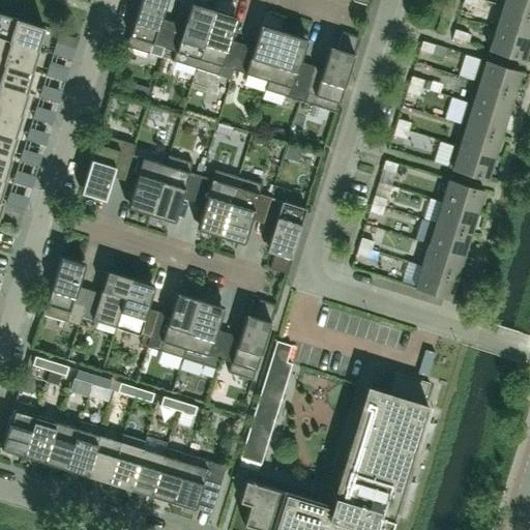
[(163,48),(171,21),(160,18),(166,0),(139,0),(125,46),(149,54),(152,45),(163,48)]
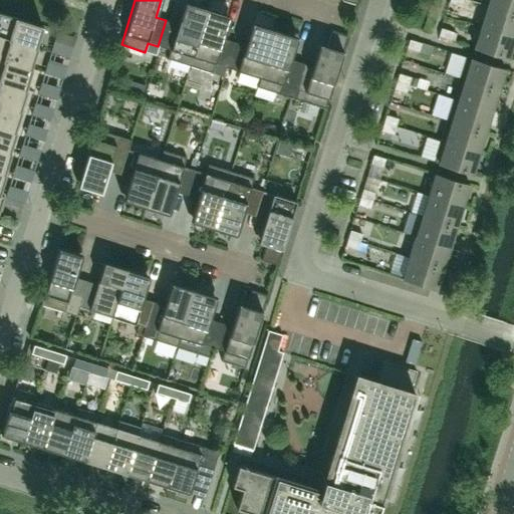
[(513,14),(513,0),(488,0),(487,6),(513,14)]
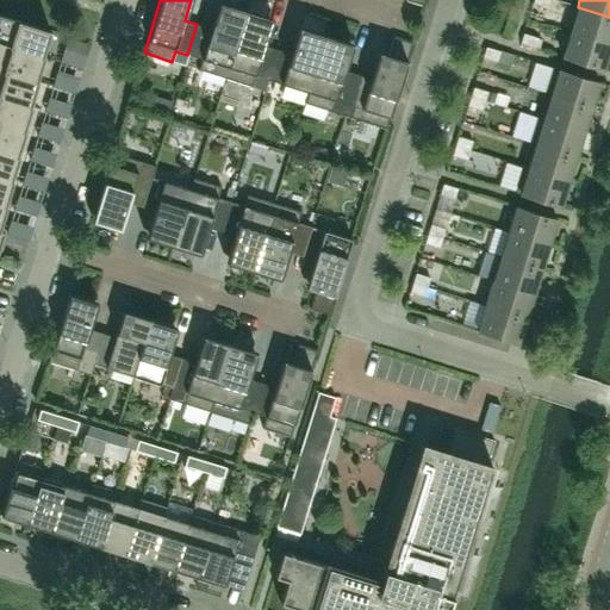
[(198,69),(224,78),(246,10),(219,2),(211,29),(197,24),(187,55),(201,58),(198,69)]
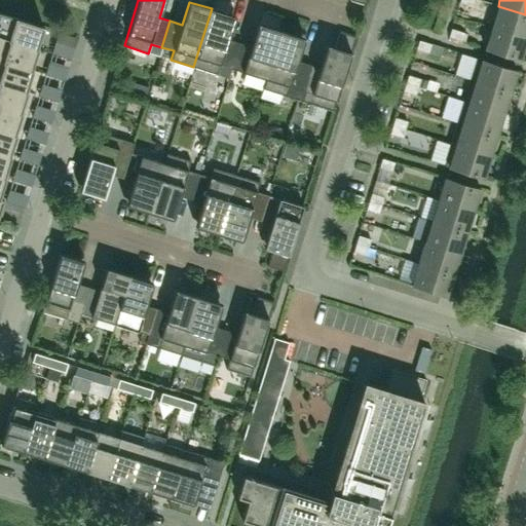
[(525,37),(525,14),(498,6),(491,27),(525,37)]
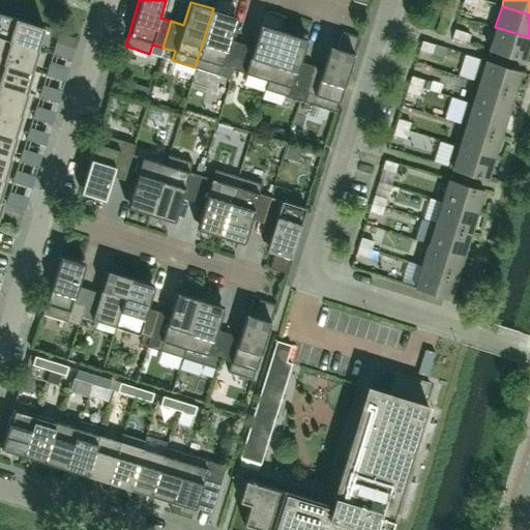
[(232,69),(240,42),(230,39),(237,17),(213,8),(195,67),(218,76),(222,65),(232,69)]
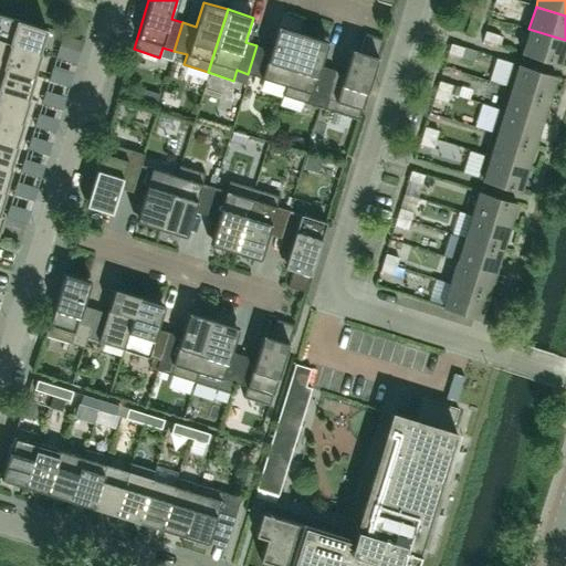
[(39,51),(46,29),(0,13),(0,40),(40,52),(41,52),(39,51)]
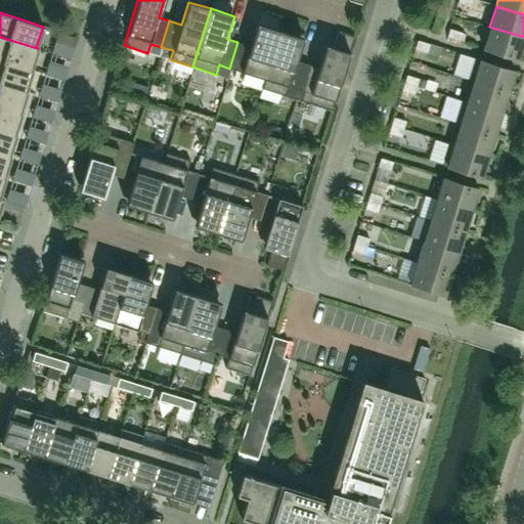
[(229,69),(264,79),(278,30),(257,23),(250,46),(237,42),(229,69)]
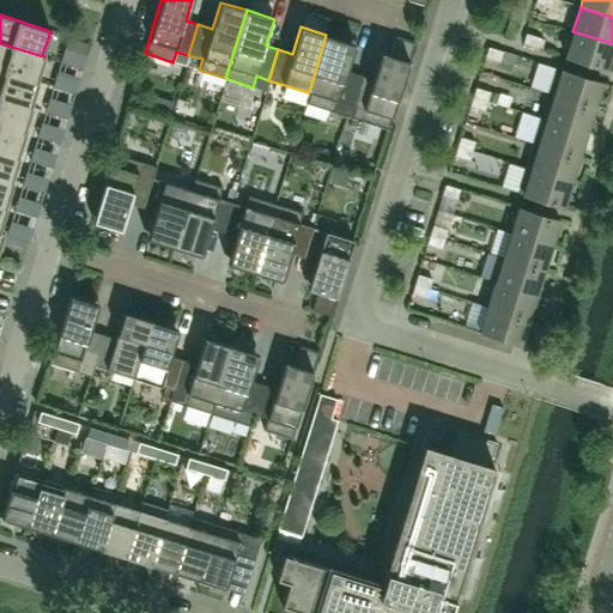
[(605,70),(612,44),(612,43),(572,31),(565,58),(605,70)]
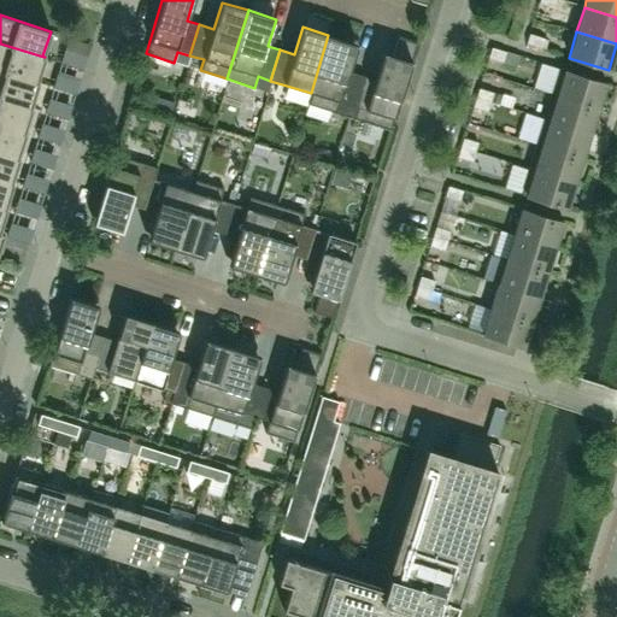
[(540,48),(544,39),(529,34),(526,43),(540,48)]
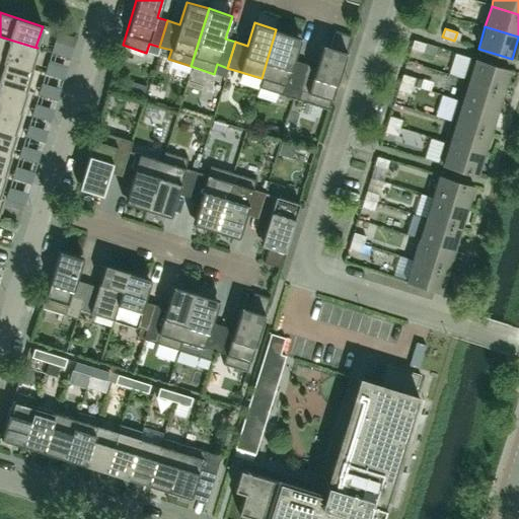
[(292,97),(303,63),(293,60),(300,38),(276,29),(262,78),(258,87),(292,97)]
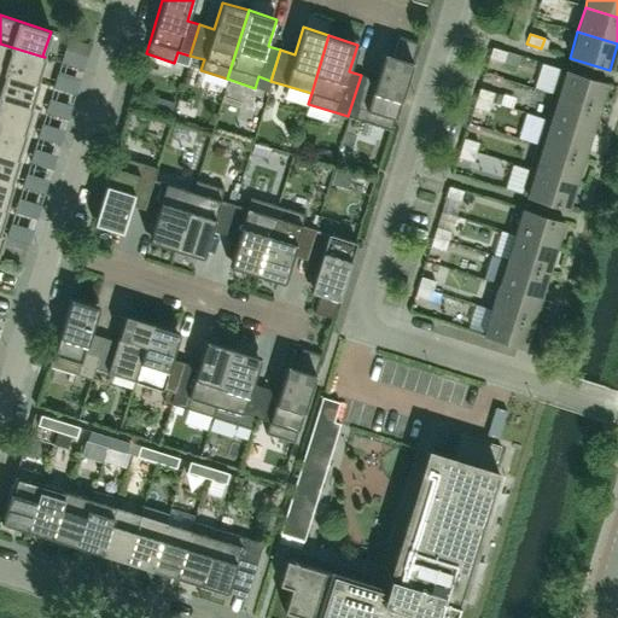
[(390,129),(418,42),(400,36),(394,56),(384,52),(375,80),(361,75),(348,116),(390,129)]
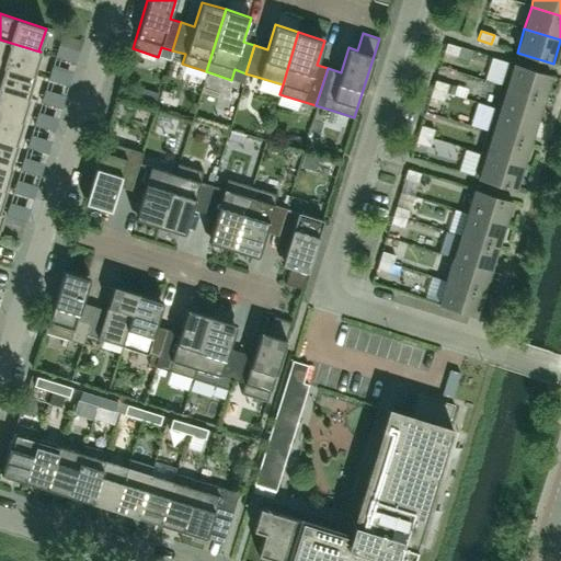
[(33,73),(39,52),(0,39),(0,64),(34,75),(33,73)]
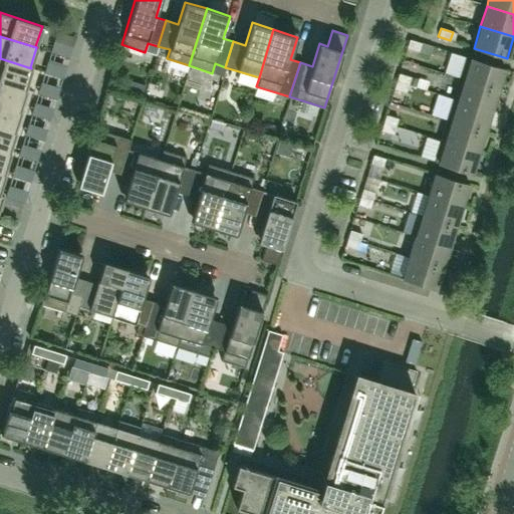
[(419,51),(421,43),(410,39),(407,47),(419,51)]
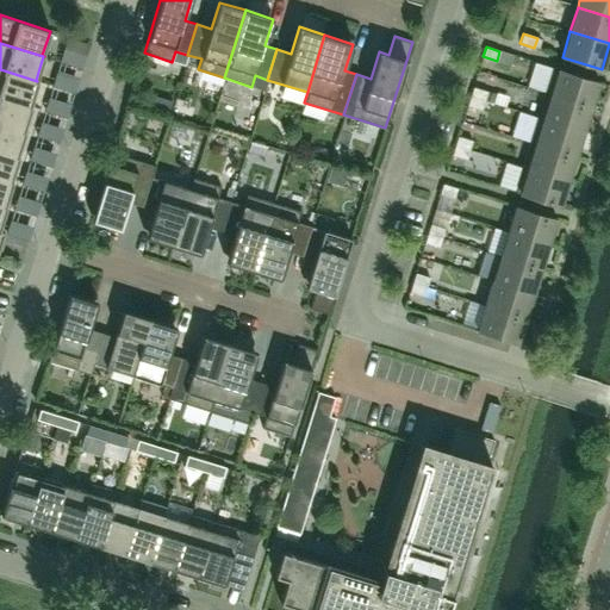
[(591,107),(598,81),(553,67),(545,93),(591,107)]
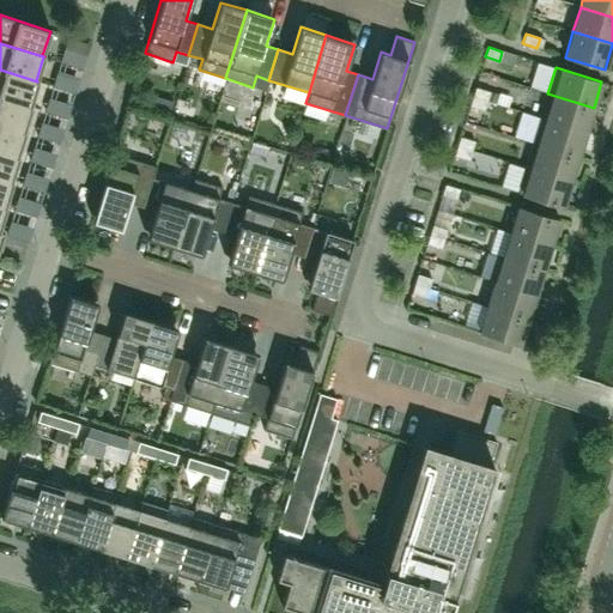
[(30,105),(37,82),(0,70),(0,97),(31,107),(30,105)]
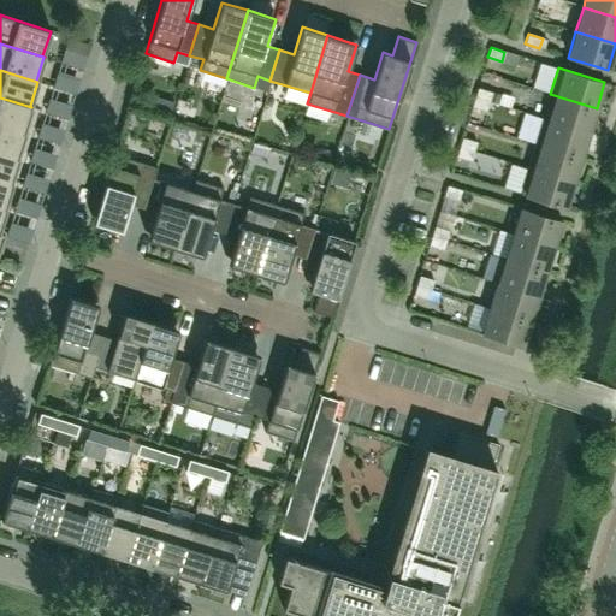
[(47,124),(46,124),(39,146),(59,152),(80,84),(60,78),(47,124)]
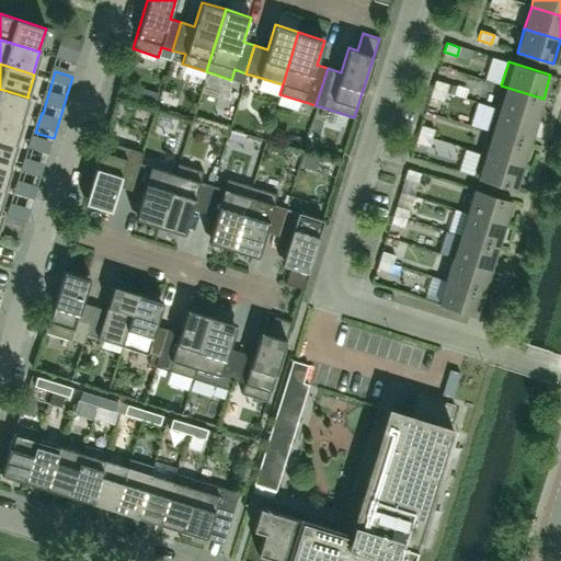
[(445,93),(448,84),(435,80),(433,89),(445,93)]
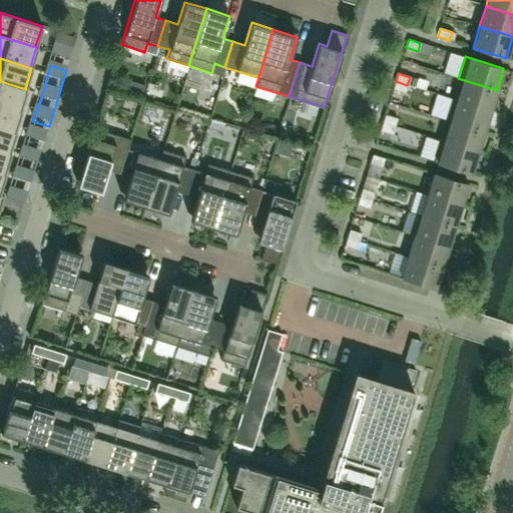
[(410,77),(407,85),(413,86),(415,87),(417,79),(410,77)]
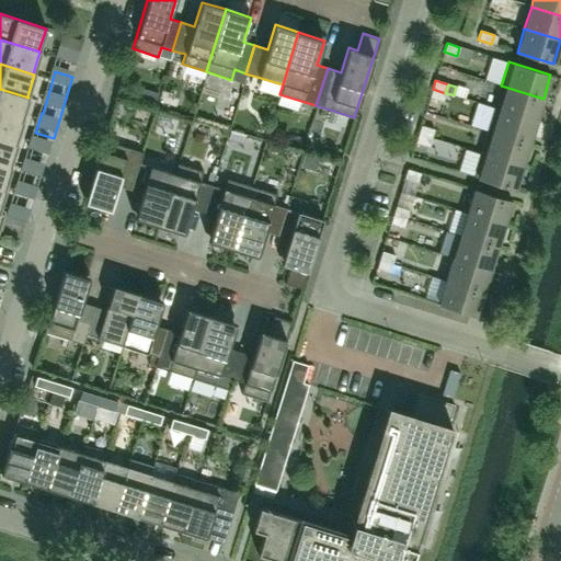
[(536,122),(544,99),(501,86),(494,107),(536,122)]
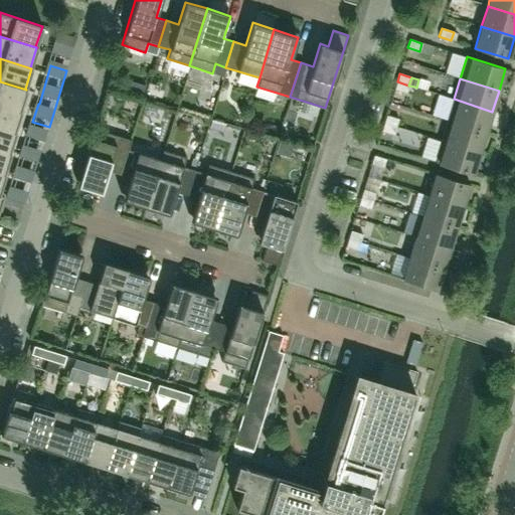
[(26,90),(0,81),(0,104),(21,111),(20,110),(26,90)]
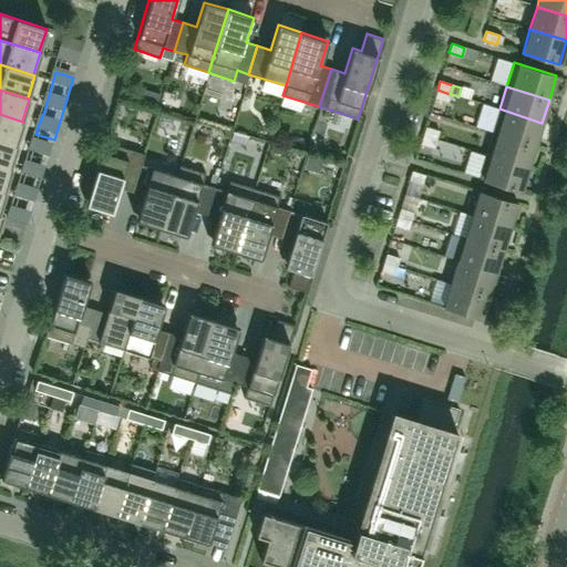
[(447,102),(450,94),(437,90),(434,99),(447,102)]
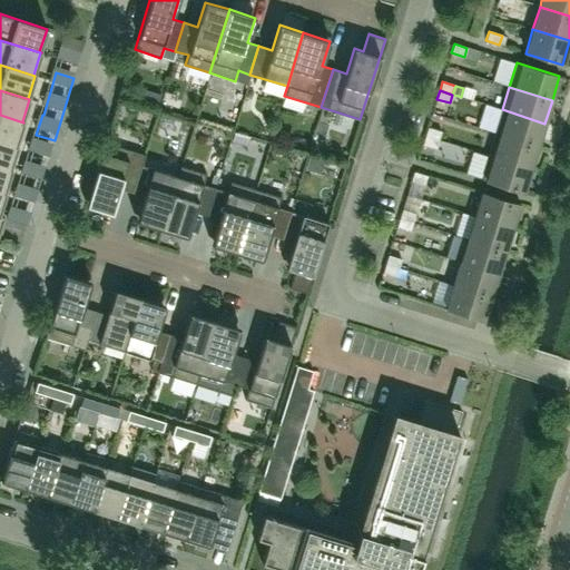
[(538,146),(544,124),(502,109),(494,133),(538,146)]
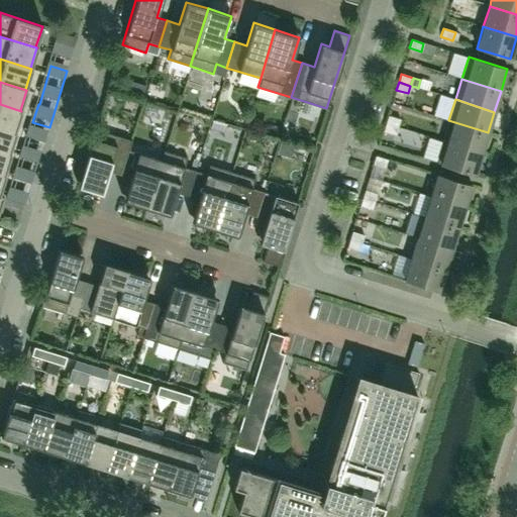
[(14,131),(21,111),(0,104),(0,127),(15,132),(14,131)]
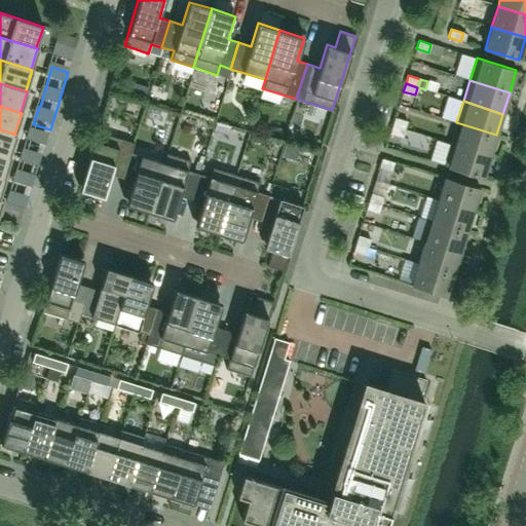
[(303,121),(323,123),(325,112),(304,109),(303,121)]
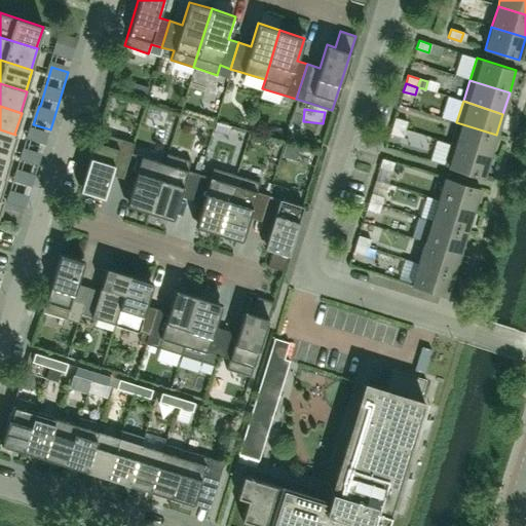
[(404,129),(407,121),(395,118),(392,125),(404,129)]
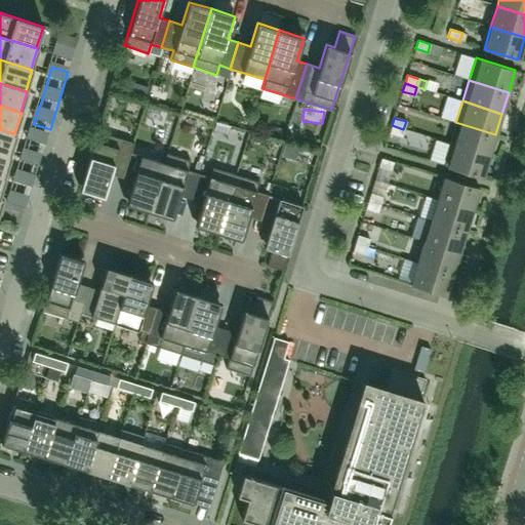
[(488,156),(495,134),(455,122),(449,144),(488,156)]
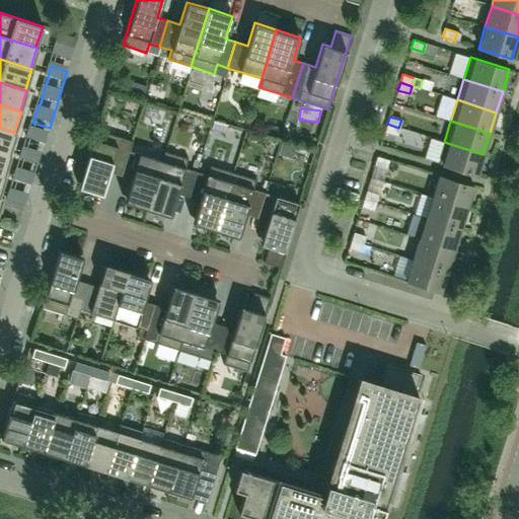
[(396,136),(398,128),(387,124),(384,132),(396,136)]
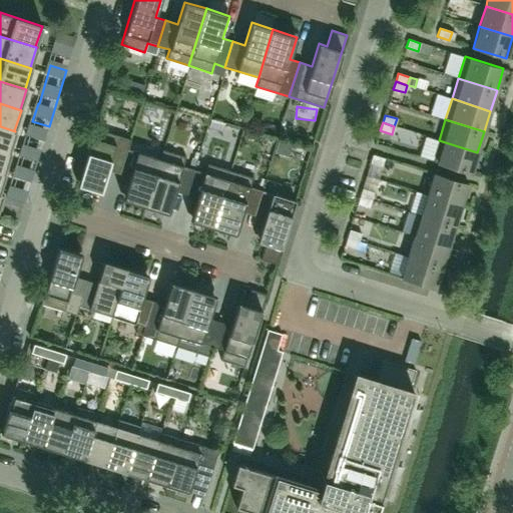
[(15,131),(0,126),(0,149),(10,152),(9,151),(15,131)]
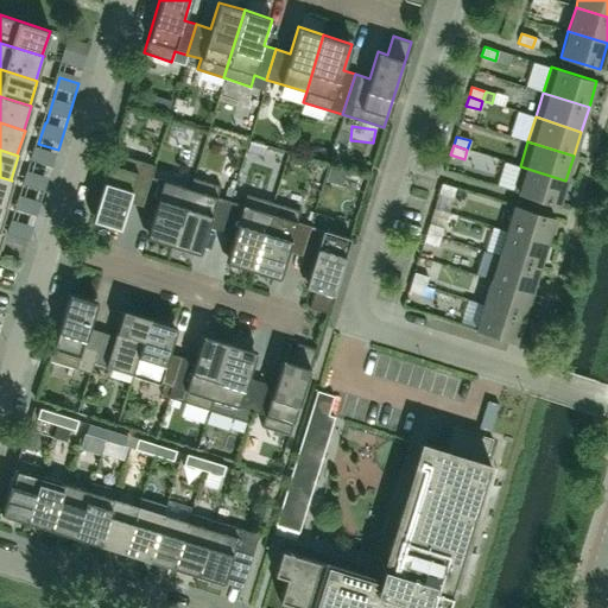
[(120,228),(127,202),(140,206),(150,176),(151,176),(154,165),(113,152),(92,220),(120,228)]
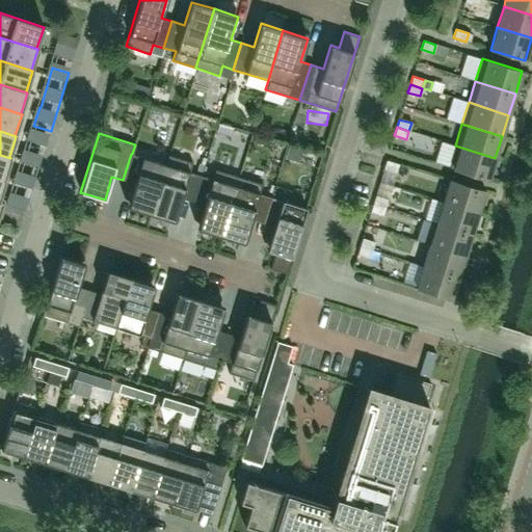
[(488,180),(495,158),(455,145),(448,167),(488,180)]
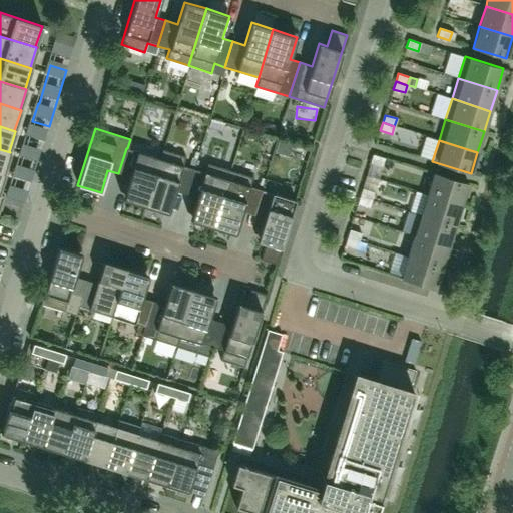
[(159,158),(127,148),(126,148),(118,173),(129,177),(122,199),(145,206),(159,158)]
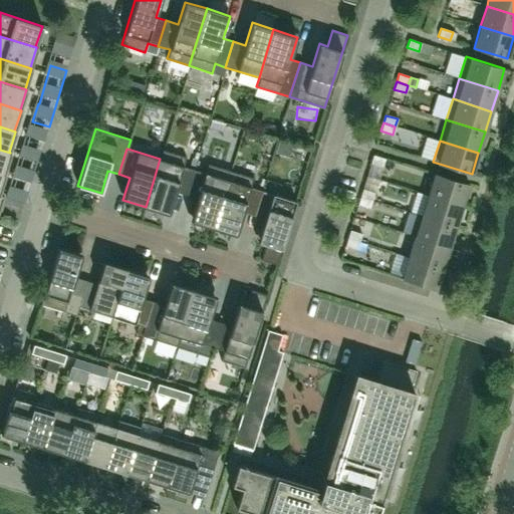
[(10,153),(0,150),(0,172),(5,174),(4,173),(10,153)]
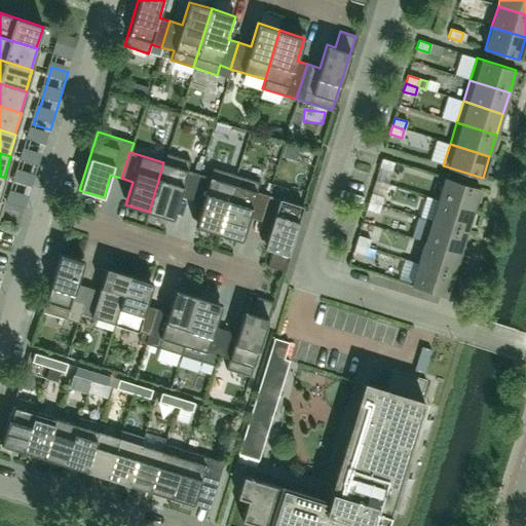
[(179,196),(190,199),(198,174),(187,171),(190,160),(166,153),(163,162),(149,212),(172,219),(174,215),(179,196)]
